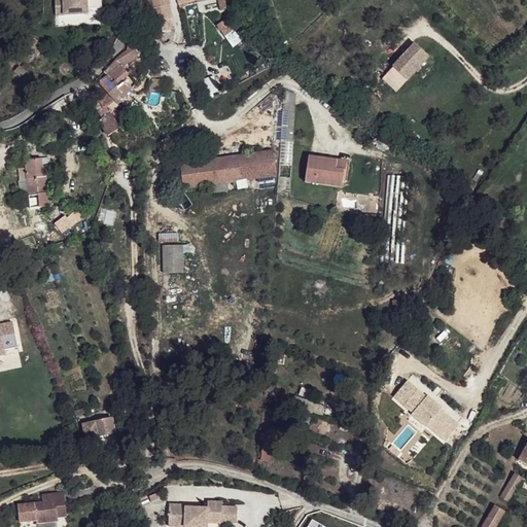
[(51,0),(53,14),(84,12),(83,8),(99,7),(98,0),(51,0)]
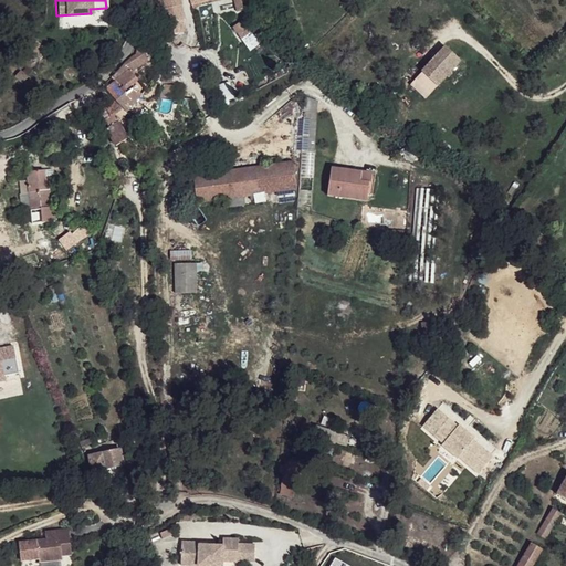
[(179,0),(160,0),(161,7),(163,19),(166,19),(167,28),(166,29),(168,33),(170,37),(170,19),(181,17),(178,2),(179,1),(179,0)]
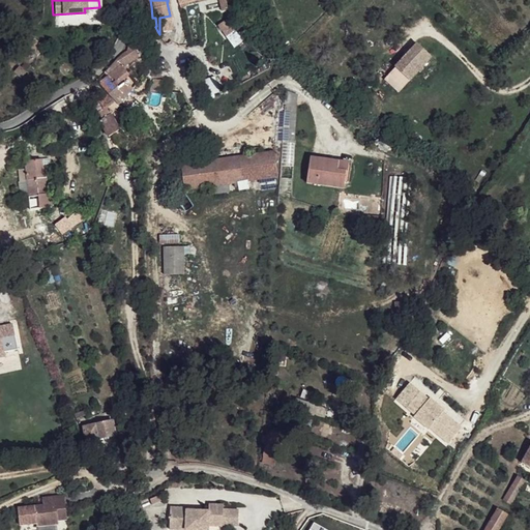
[(227,18),(217,25),(232,46),(242,38),(227,18)]
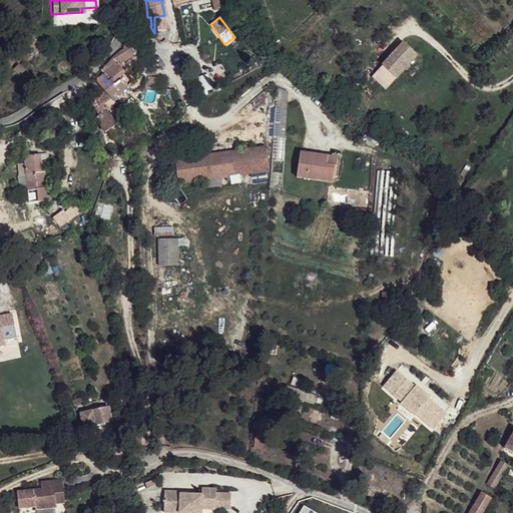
[(403,42),(382,65),(396,78),(417,55),(403,42)]
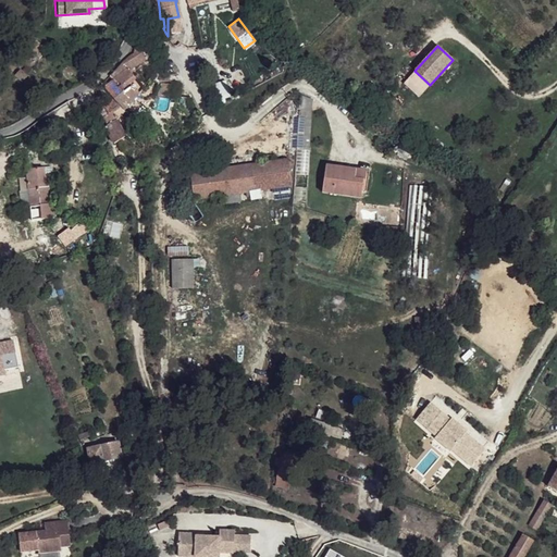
[(134,53),(133,52),(124,61),(130,67),(140,56),(136,51),(134,53)]
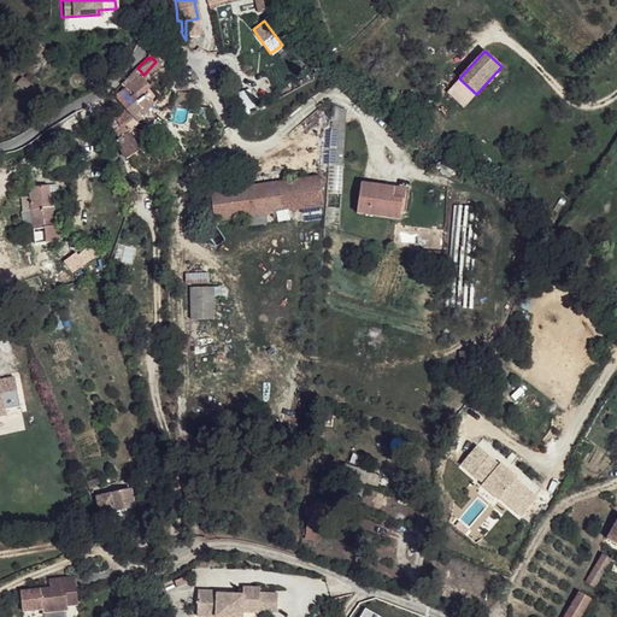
[(162,100),(139,76),(116,98),(122,106),(135,123),(162,100)]
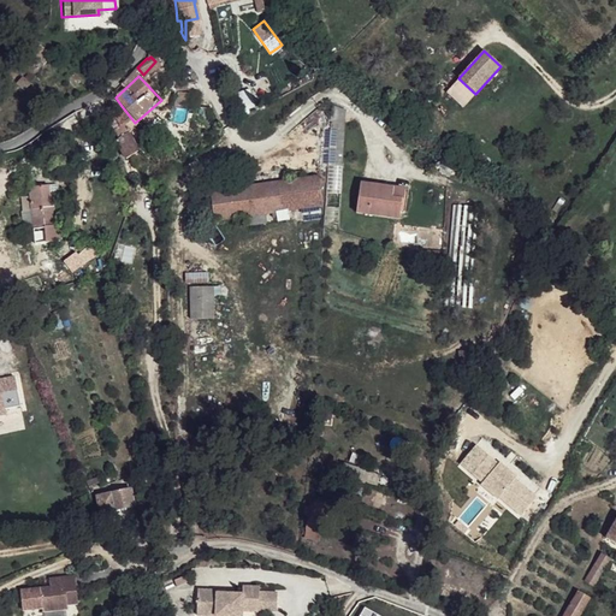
[(237,110),(255,107),(252,88),(235,90),(237,110)]
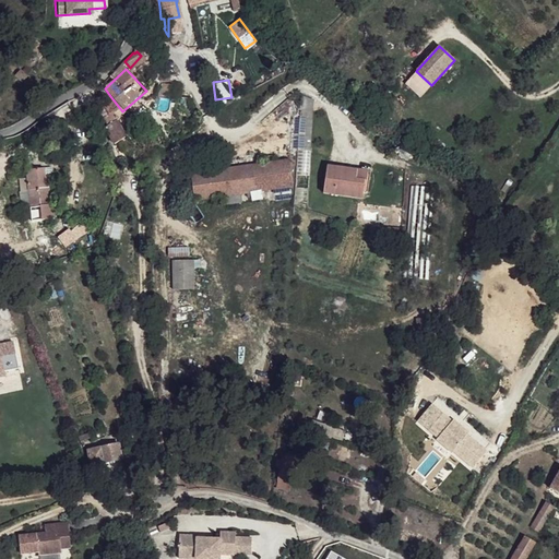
[(312,151),(312,98),(299,98),(298,151),(312,151)]
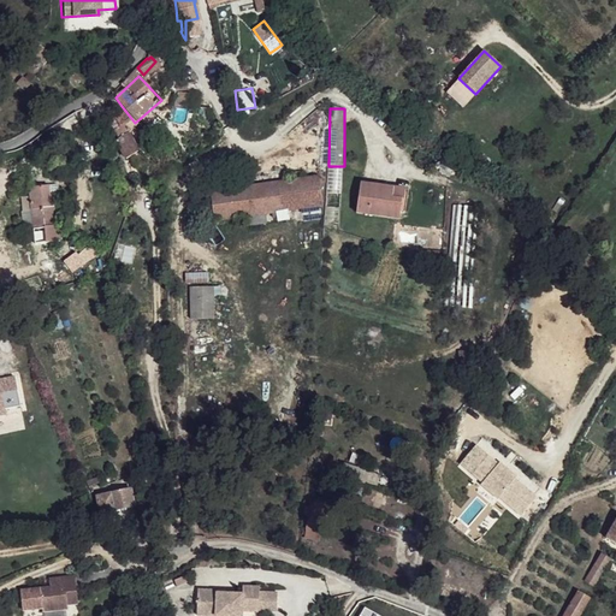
[(135,123),(125,111),(111,117),(107,123),(114,137),(111,138),(120,158),(134,150),(125,132),(135,123)]
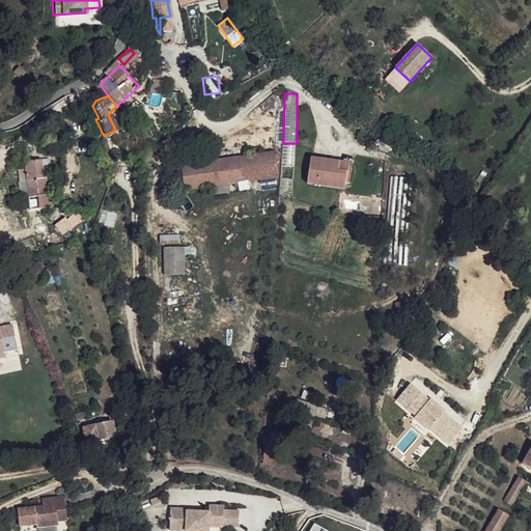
[(47,133),(39,134),(45,155),(51,154),(47,133)]
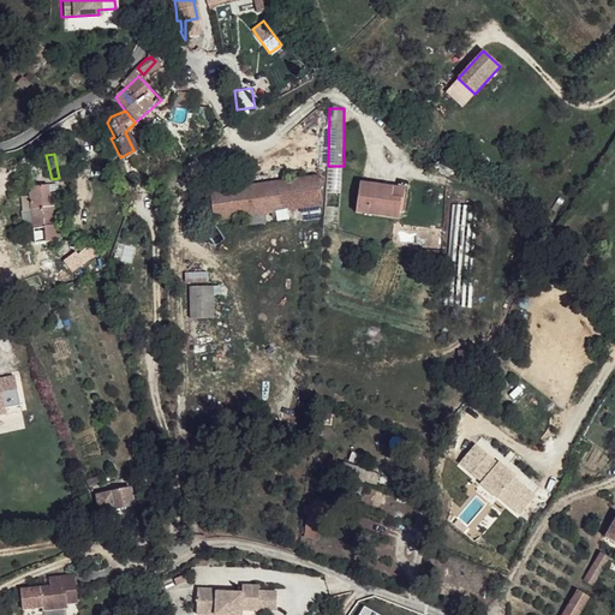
[(314,177),(212,189),(215,220),(317,209),(314,177)]
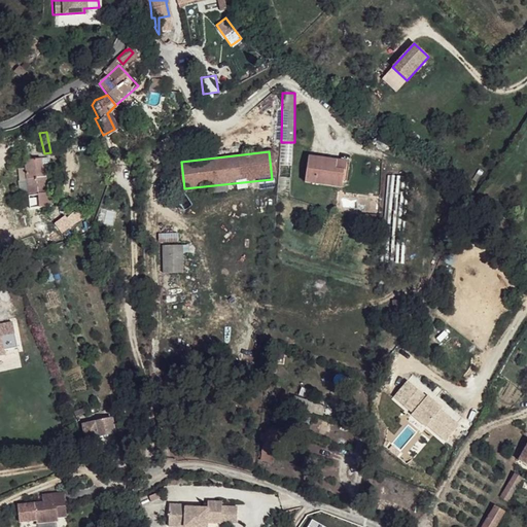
[(344,163),(307,157),(303,183),(340,189),(344,163)]
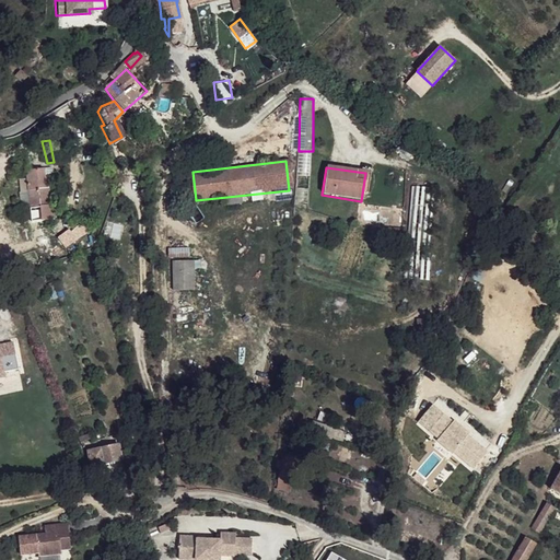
[(41,172),(22,173),(26,210),(39,209),(38,205),(46,205),(46,201),(43,176),(39,175),(41,172)]
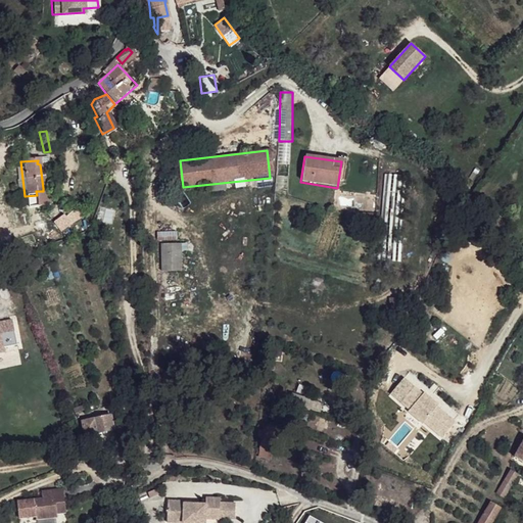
[(177,230),(157,230),(157,239),(177,239),(177,230)]
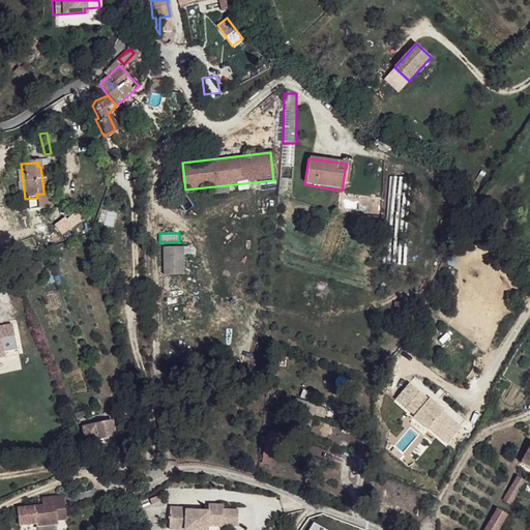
[(184,244),(163,245),(163,273),(184,273),(184,244)]
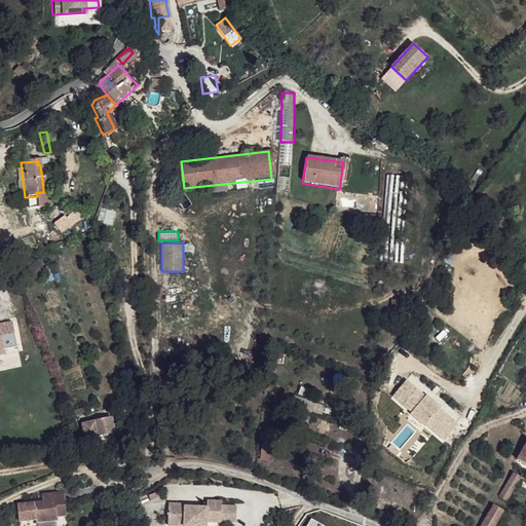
[(12,313),(0,317),(0,323),(2,329),(0,330),(0,348),(7,347),(6,342),(20,338),(12,313)]
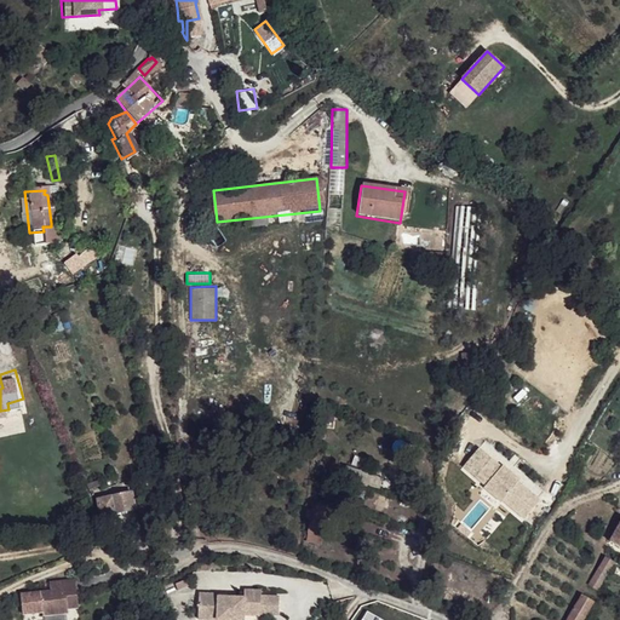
[(130,493),(97,499),(103,518),(116,517),(116,511),(135,507),(130,493)]
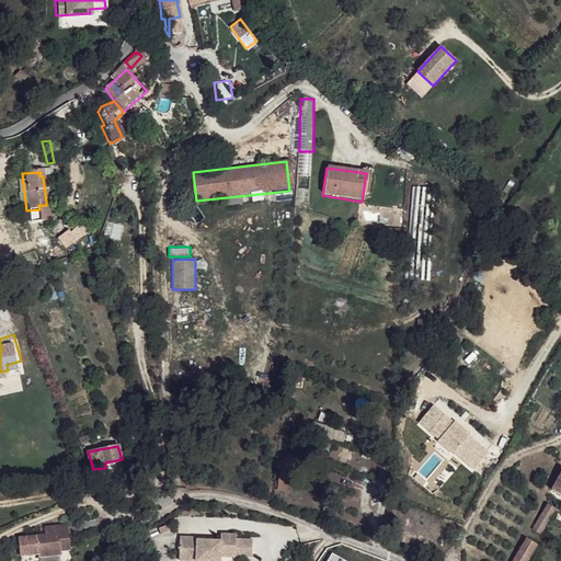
[(556,508),(548,505),(535,527),(541,533),(556,508)]
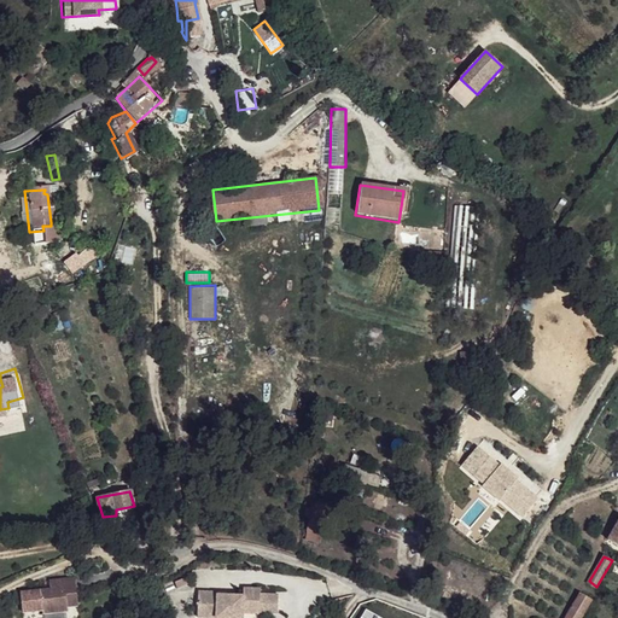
[(76,576),(51,578),(52,587),(22,590),(24,610),(44,607),(44,612),(69,608),(69,605),(66,589),(77,588),(76,576)]
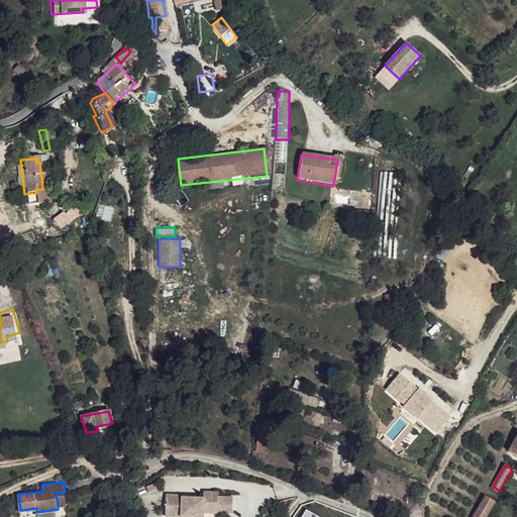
[(184,492),(168,491),(166,512),(203,515),(204,510),(217,511),(217,510),(232,511),(233,496),(218,495),(219,491),(205,490),(205,496),(184,495),(184,492)]
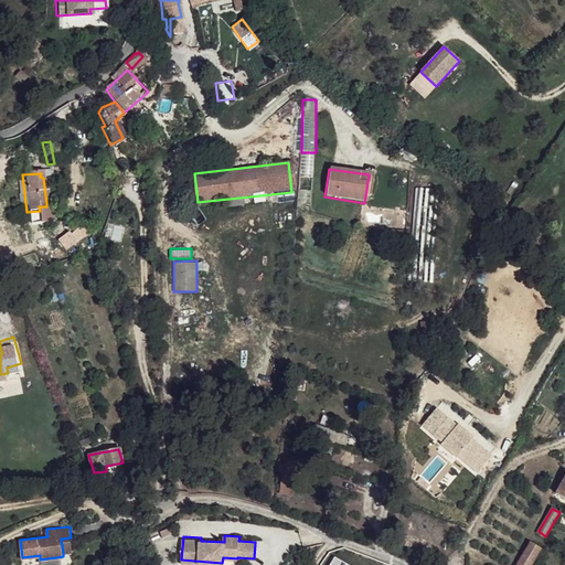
[(71,537),(61,539),(63,553),(72,552),(71,537)]
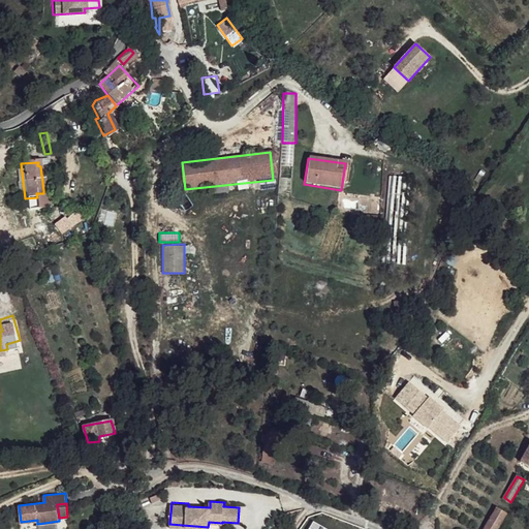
[(498,528),(506,515),(498,509),(486,528),(498,528)]
